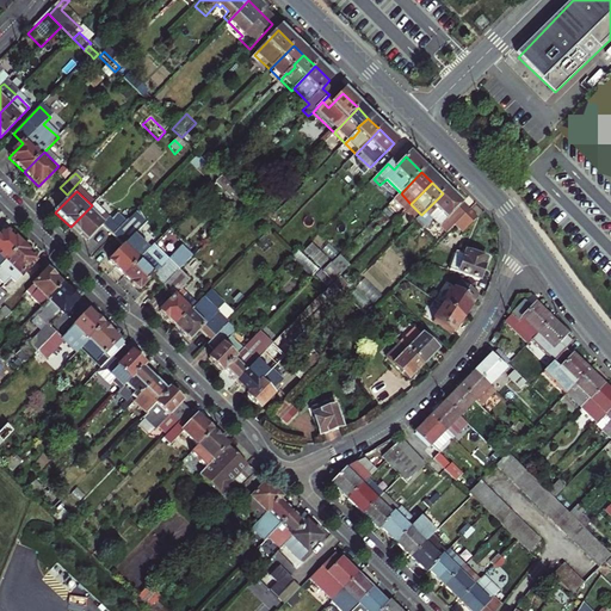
[(450,229),(464,214),(443,193),(421,215),(413,224),(419,230),(429,221),(443,235),(450,229)]
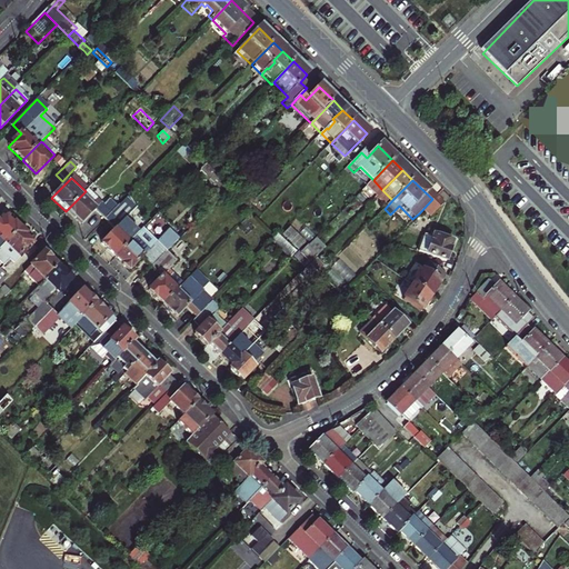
[(86,191),(66,211),(79,225),(92,211),(102,221),(115,209),(107,201),(101,207),(86,191)]
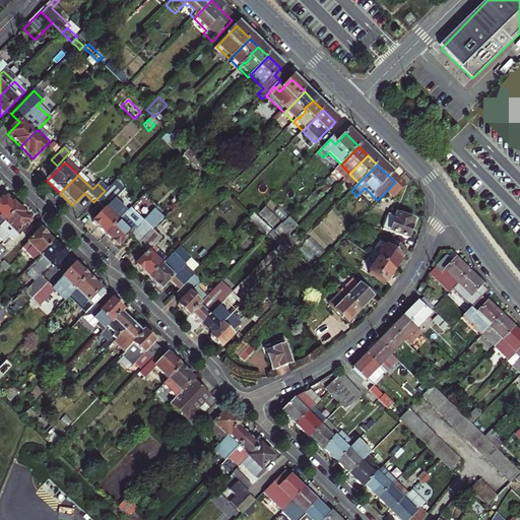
[(401,189),(395,182),(383,195),(390,201),(401,189)]
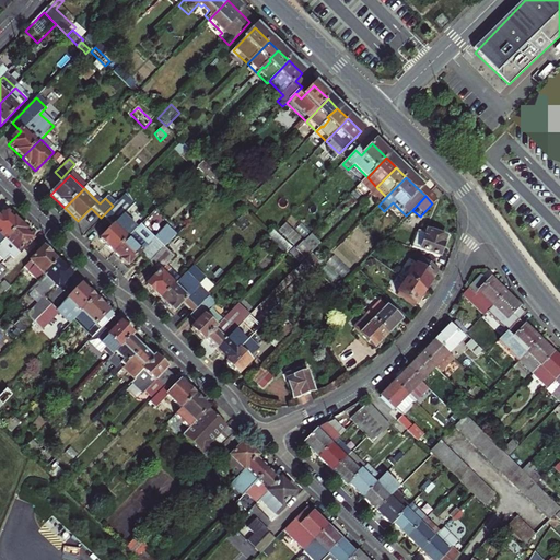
[(229,197),(225,200),(240,214),(244,211),(229,197)]
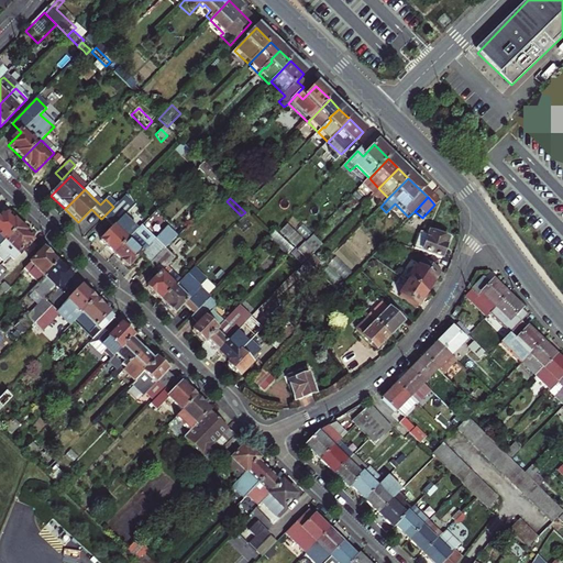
[(113,207),(101,219),(111,228),(98,241),(112,255),(132,236),(118,222),(125,214),(116,205),(113,207)]
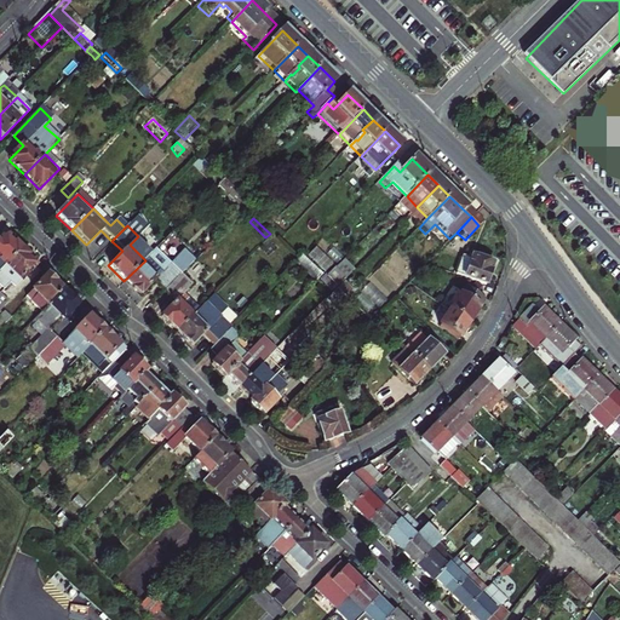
[(0,239),(0,269),(4,265),(19,250),(4,235),(0,239)]
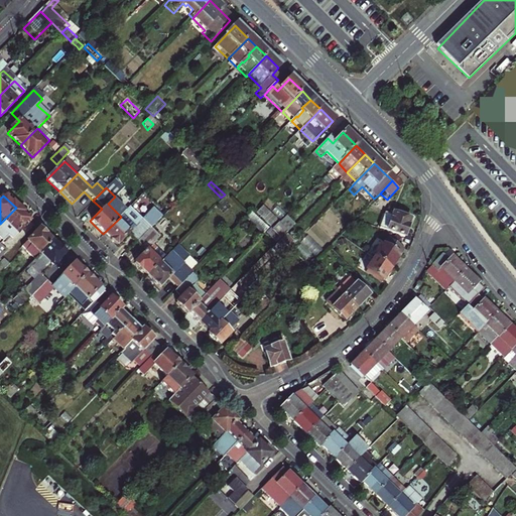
[(28,221),(16,208),(3,221),(8,227),(3,232),(10,239),(28,221)]
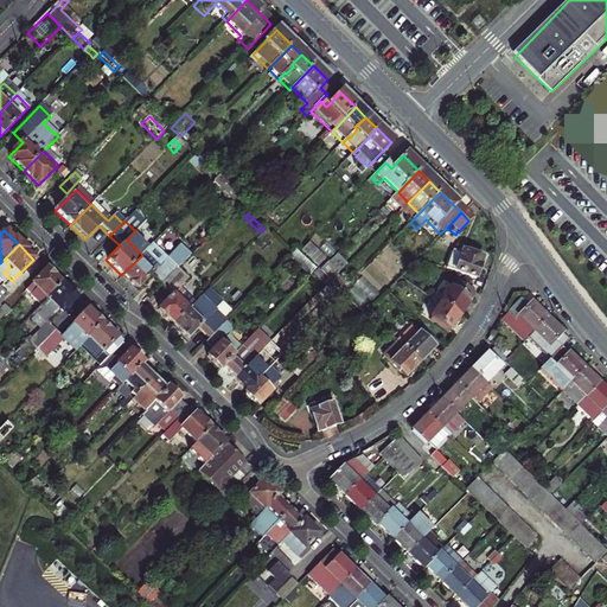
[(306,247),(299,255),(315,270),(323,263),(306,247)]
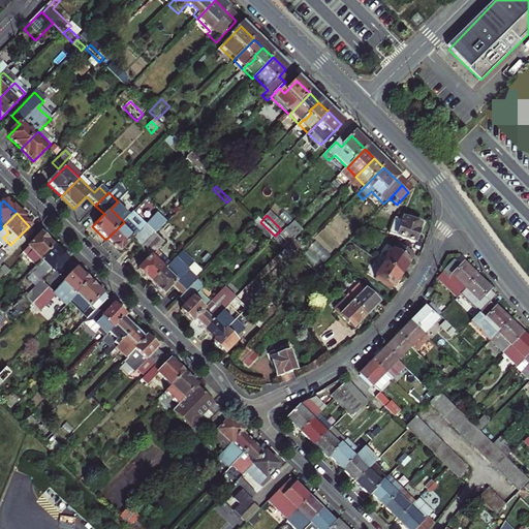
[(394,237),(394,239),(410,245),(417,225),(401,219),(400,223),(396,222),(391,236),(394,237)]
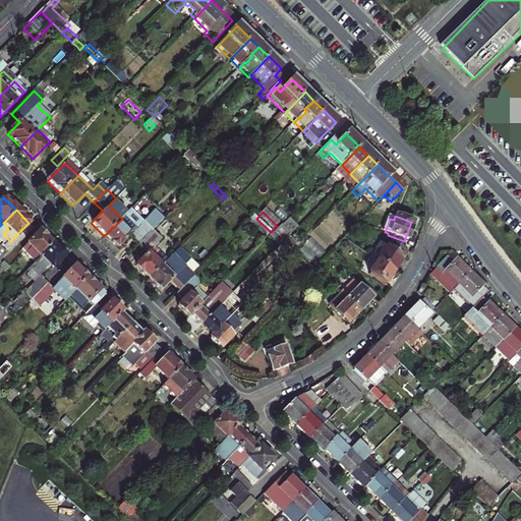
[(122,219),(104,236),(116,249),(128,237),(137,246),(151,232),(141,224),(134,231),(122,219)]
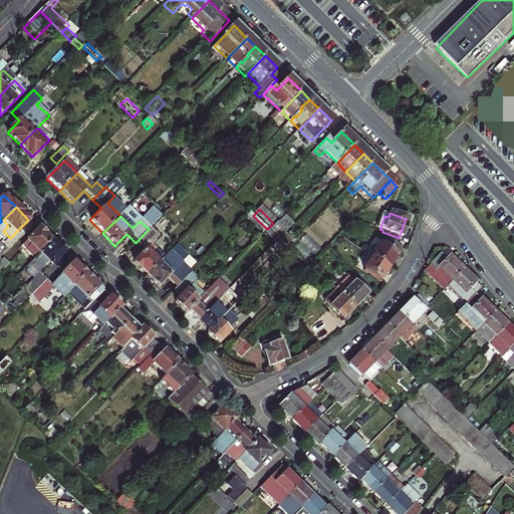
[(29,245),(38,254),(50,241),(37,229),(19,247),(24,250),(29,245)]
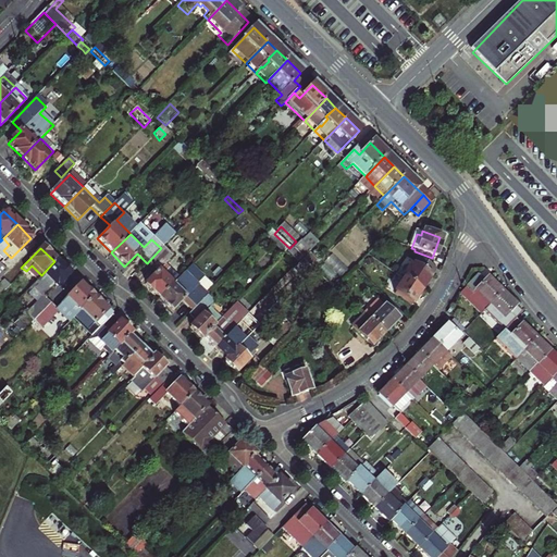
[(161,248),(147,263),(156,272),(144,285),(158,298),(176,280),(162,265),(171,258),(161,248)]
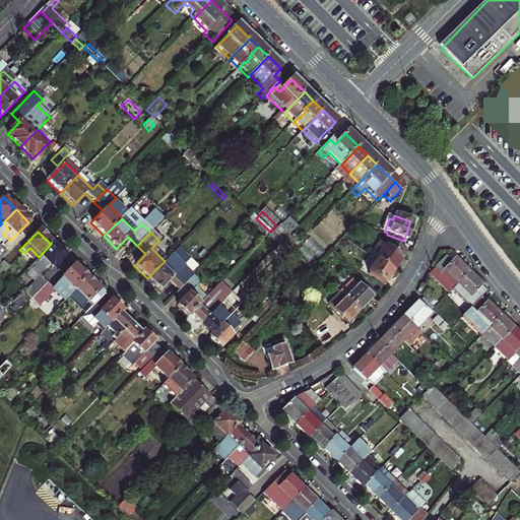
[(402,252),(386,243),(374,262),(390,272),(402,252)]
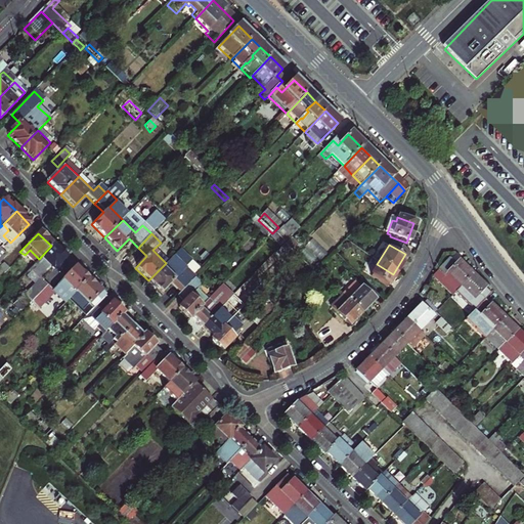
[(64,258),(51,246),(39,259),(28,270),(38,279),(40,281),(45,276),(46,276),(64,258)]
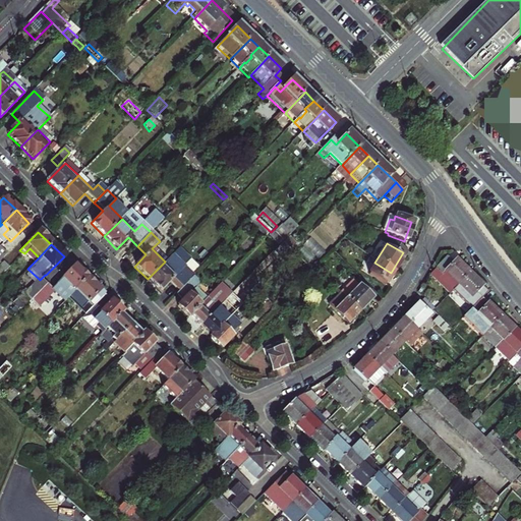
[(165,262),(148,279),(160,292),(168,284),(177,292),(191,277),(170,256),(165,262)]
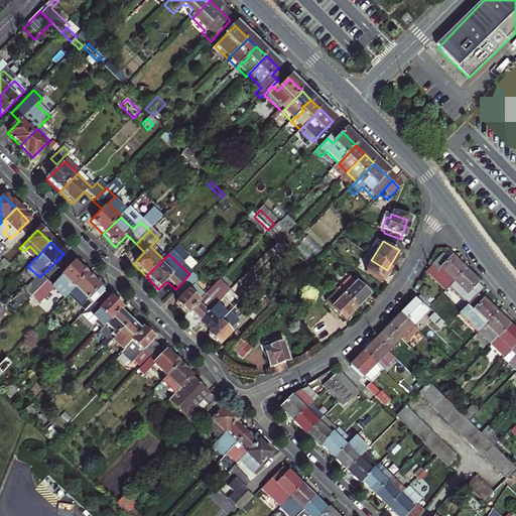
[(425,272),(445,290),(454,282),(465,270),(452,257),(448,260),(442,254),(425,272)]
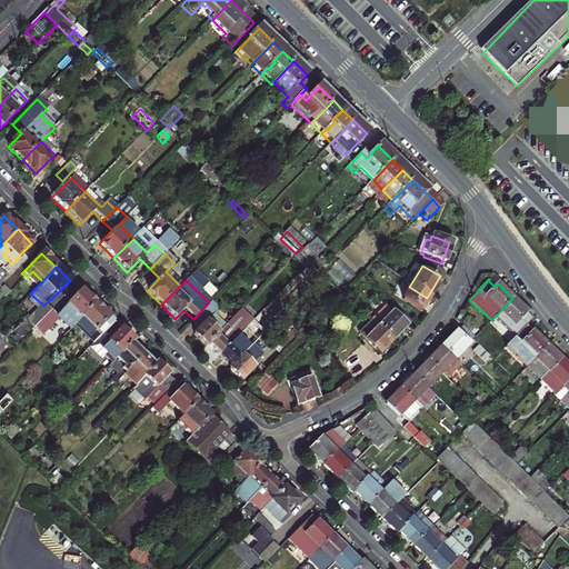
[(427,298),(409,287),(399,302),(418,313),(427,298)]
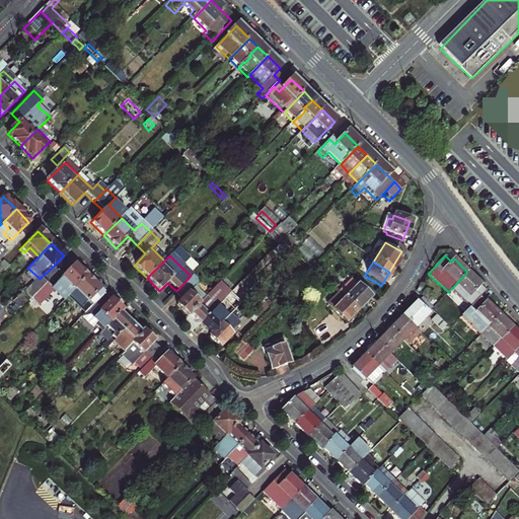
[(316,263),(310,269),(315,274),(321,268),(316,263)]
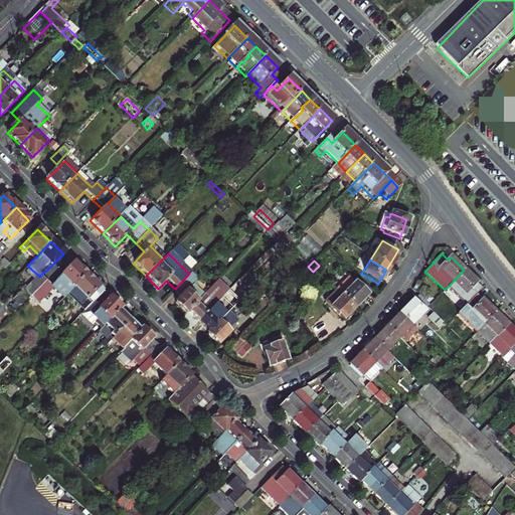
[(48,286),(44,282),(29,298),(36,304),(51,289),(61,299),(66,294),(84,276),(71,263),(48,286)]
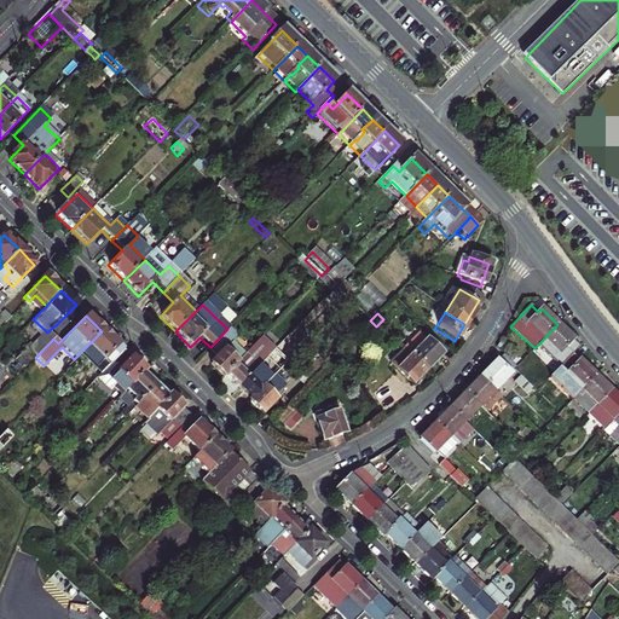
[(370,320),(366,323),(364,327),(370,333),(376,327),(370,320)]
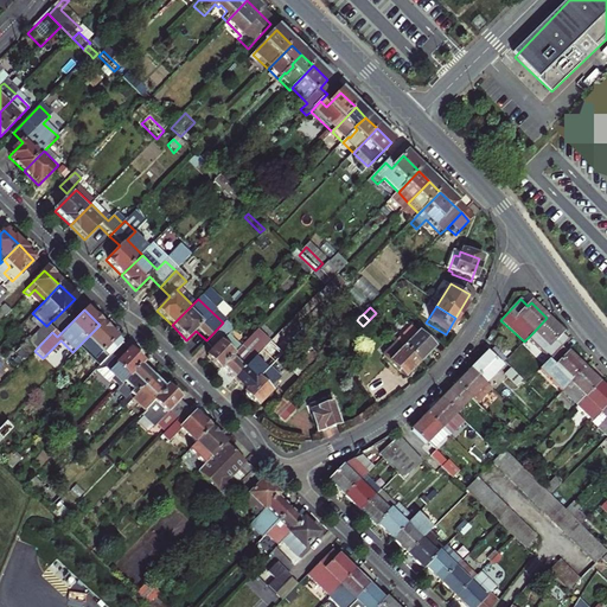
[(555,353),(561,347),(569,339),(547,318),(534,332),(555,353)]
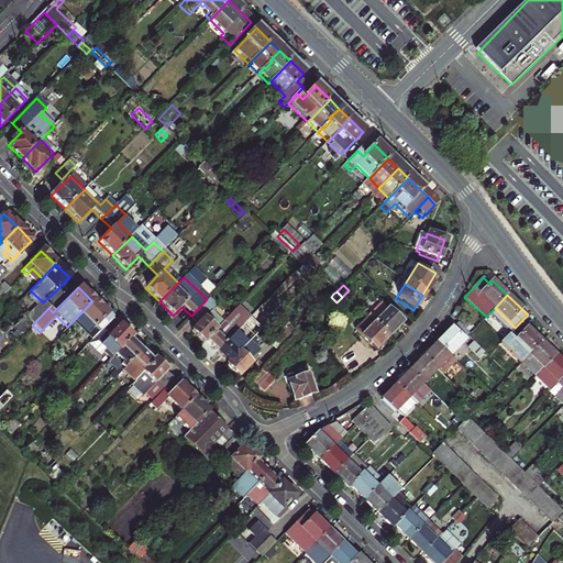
[(24,318),(32,326),(48,308),(43,302),(41,300),(24,318)]
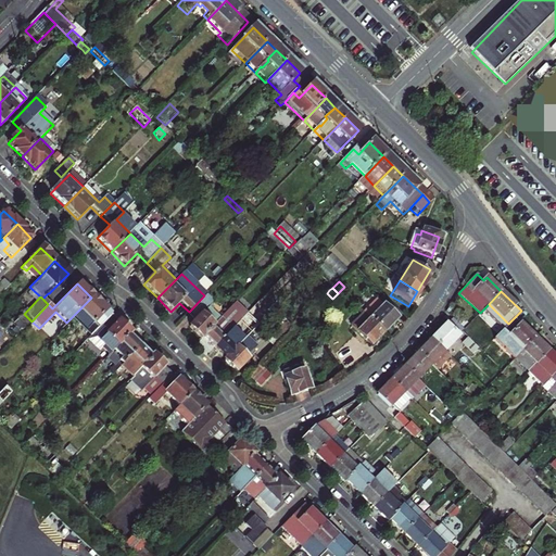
[(105,311),(91,298),(72,317),(87,330),(105,311)]
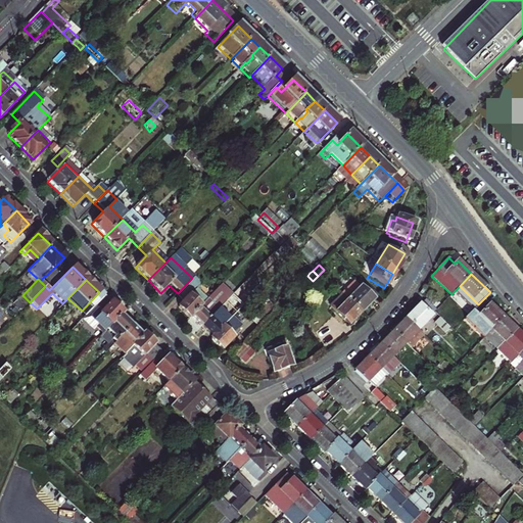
[(358,315),(370,302),(366,298),(371,293),(359,281),(353,286),(352,284),(340,296),(358,315)]
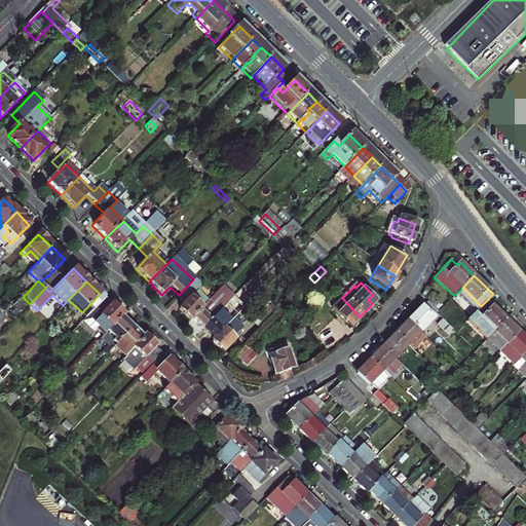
[(210,301),(221,311),(233,298),(222,288),(210,301)]
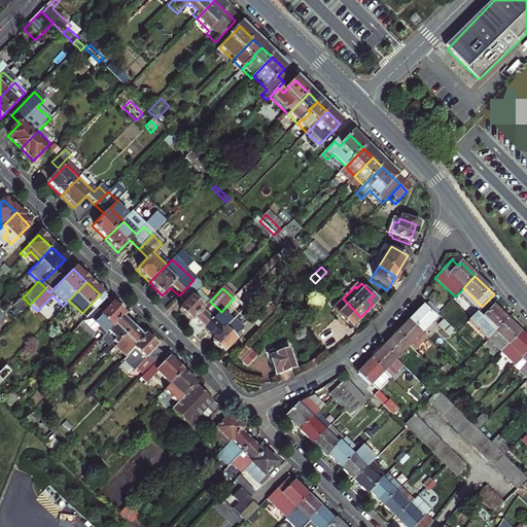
[(189,322),(190,321),(201,311),(195,305),(196,302),(194,300),(198,294),(197,292),(195,294),(190,290),(179,301),(184,306),(178,312),(189,322)]
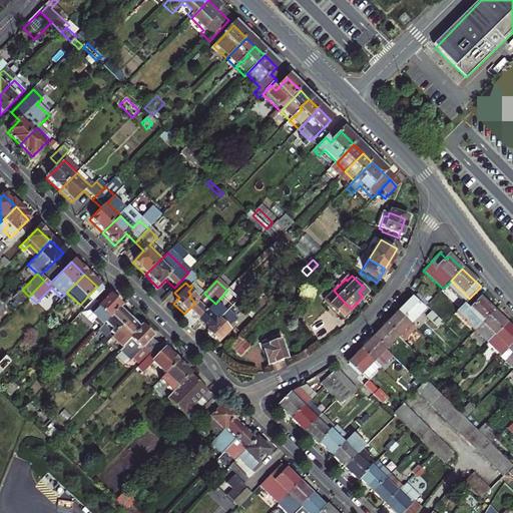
[(359,293),(363,297),(368,292),(364,288),(359,293)]
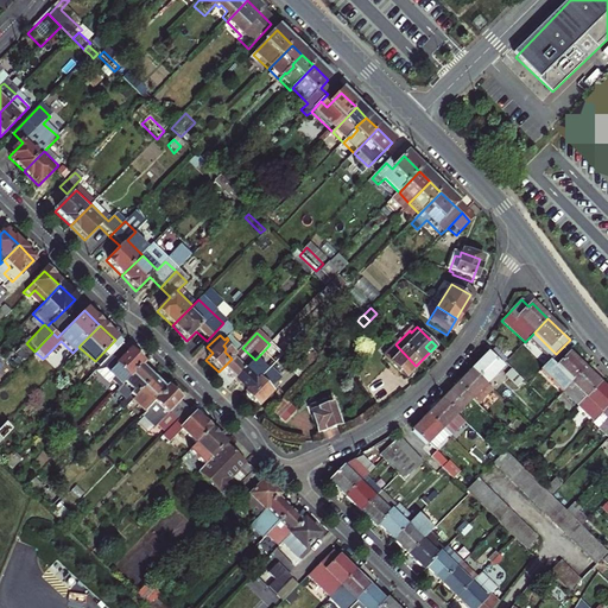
[(120,344),(108,358),(109,360),(101,368),(120,387),(122,385),(139,367),(141,365),(120,344)]
